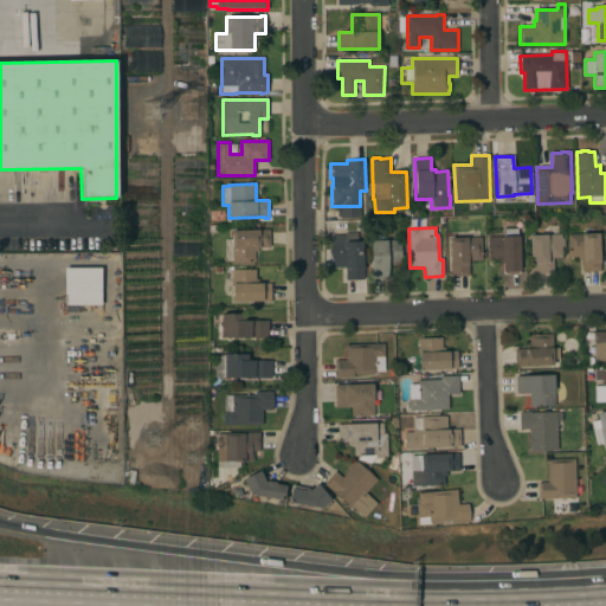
[(232,263),(232,260),(226,262),(225,239),(231,239),(231,231),(269,229),(270,247),(257,247),(257,251),(255,252),(255,262),(232,263)]
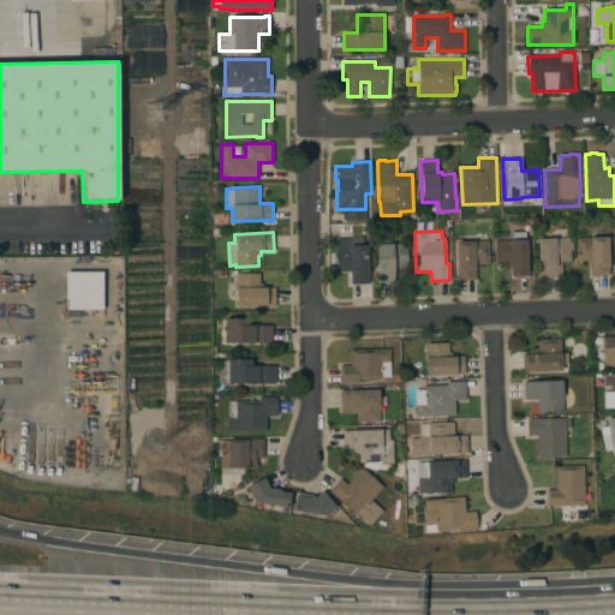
[(335,246),(350,245),(350,237),(366,236),(368,284),(351,284),(350,272),(336,273),(335,246)]
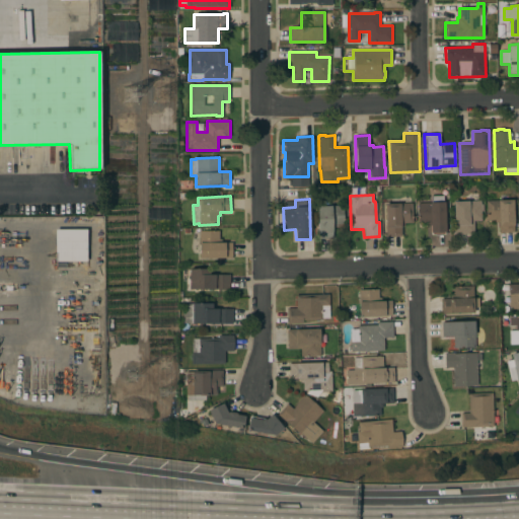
[(514,232),(499,233),(499,222),(495,222),(495,220),(487,220),(486,201),(513,200),(514,232)]
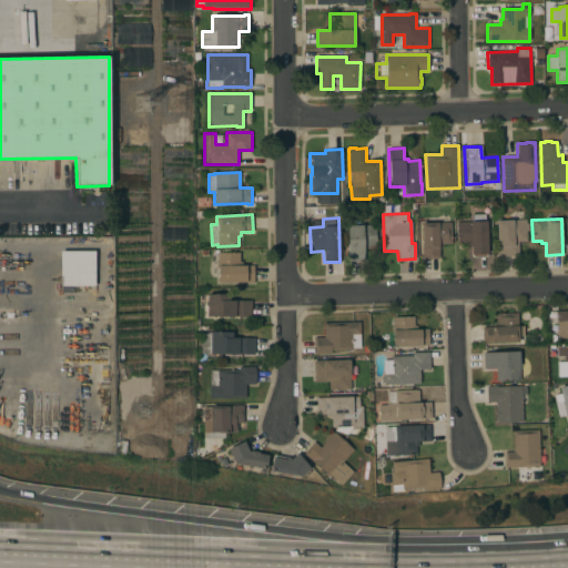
[(496,221),(526,220),(527,242),(518,242),(518,256),(497,256),(496,221)]
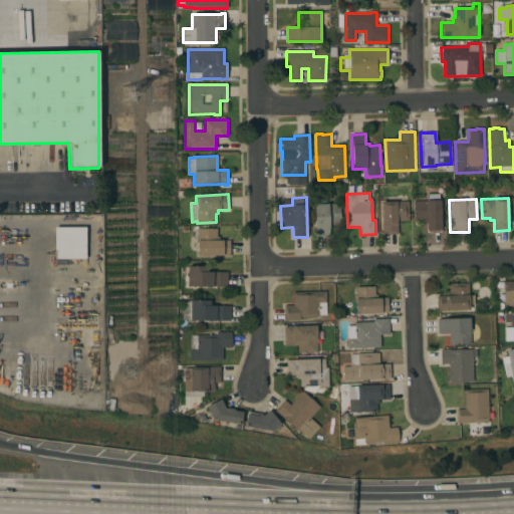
[(380,202),(408,201),(409,221),(400,221),(401,223),(398,223),(398,234),(382,234),(380,202)]
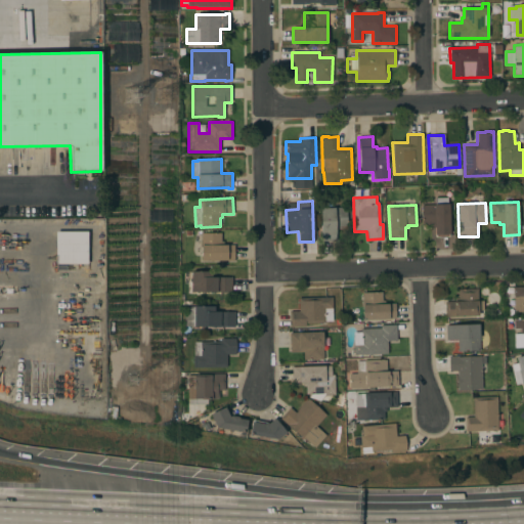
[(422,205),(448,205),(449,236),(434,237),(434,226),(431,226),(431,224),(422,224),(422,205)]
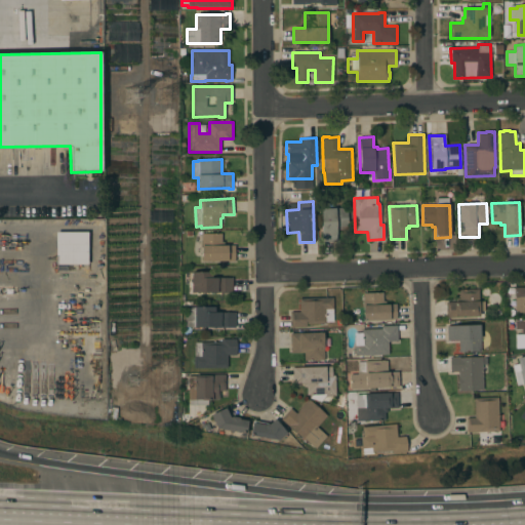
[(348,230),(335,230),(336,242),(321,242),(320,209),(347,208),(348,230)]
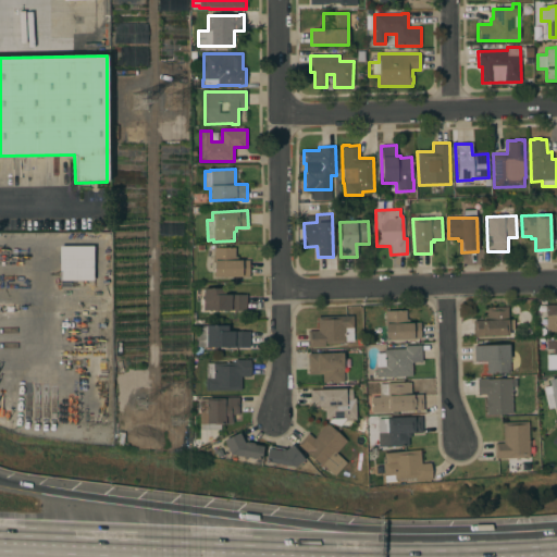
[(93,246),(93,281),(59,281),(59,246),(93,246)]
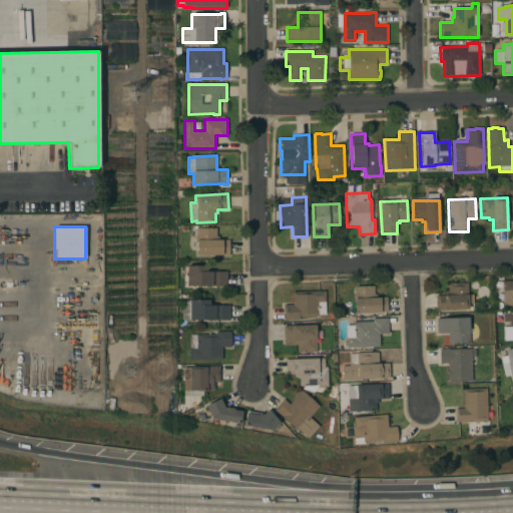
[(196,254),(196,228),(216,228),(216,236),(218,236),(218,239),(228,239),(228,254),(196,254)]
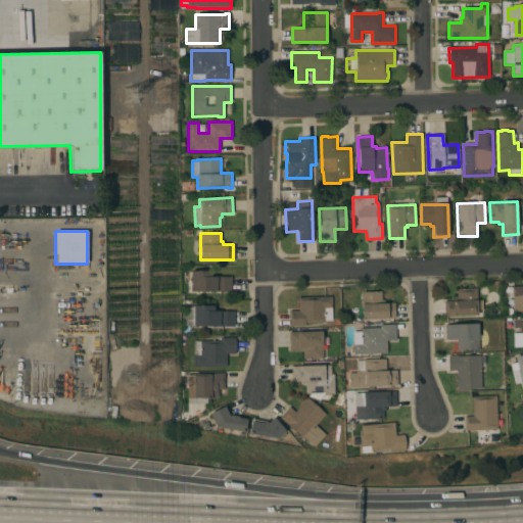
[(190,271),(210,271),(210,277),(231,277),(231,292),(190,291),(190,271)]
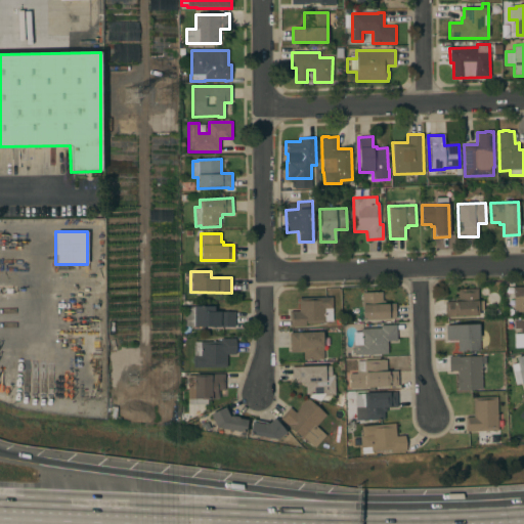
[(523,287),(523,312),(522,313),(522,307),(515,308),(515,299),(514,299),(514,288),(523,287)]
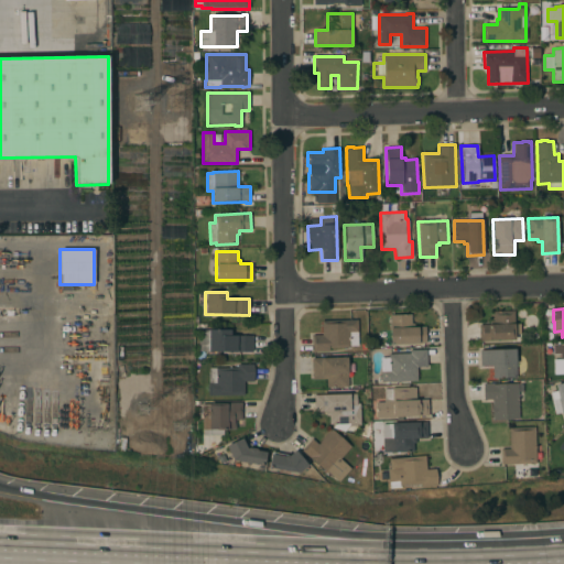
[(514,340),(479,342),(478,325),(490,324),(490,321),(492,321),(492,312),(513,311),(514,340)]
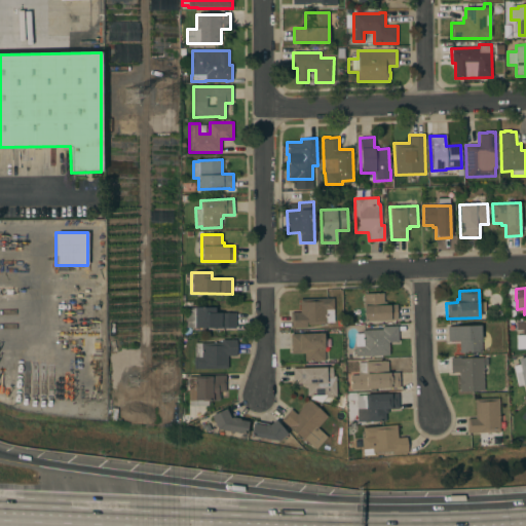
[(364,322),(363,294),(383,293),(383,302),(386,302),(386,304),(397,304),(397,321),(364,322)]
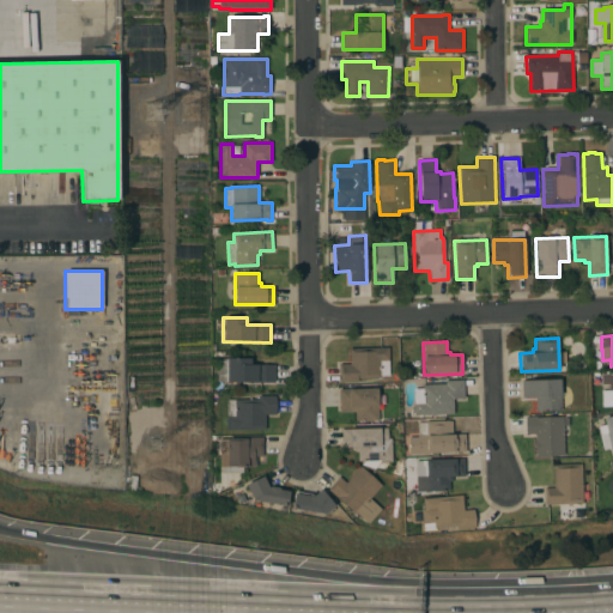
[(388,347),(389,376),(380,376),(380,377),(357,378),(357,382),(339,382),(339,364),(350,364),(350,349),(388,347)]
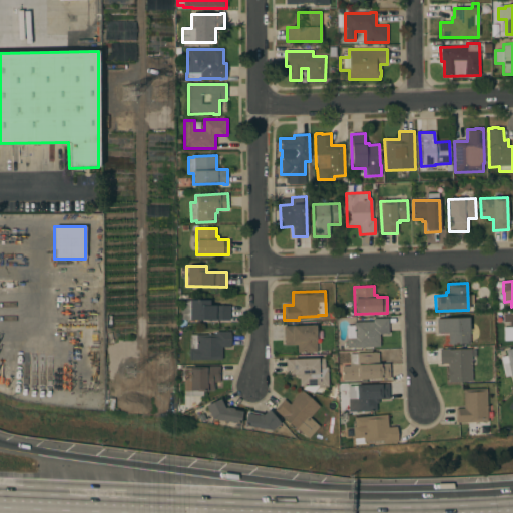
[(181,301),(189,301),(189,300),(209,300),(209,306),(229,306),(229,320),(213,320),(181,320),(181,301)]
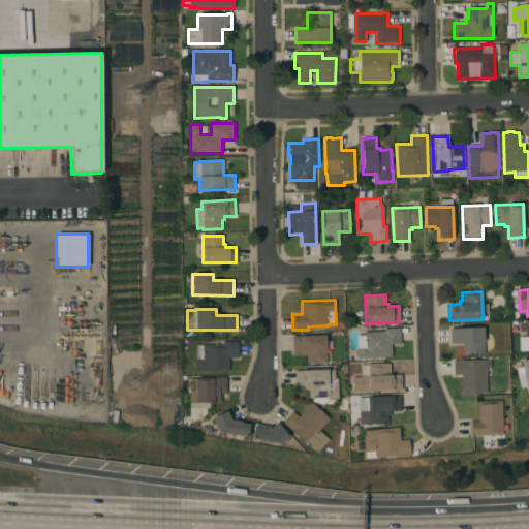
[(528,322),(528,351),(528,338),(525,338),(525,333),(519,333),(518,323),(528,322)]
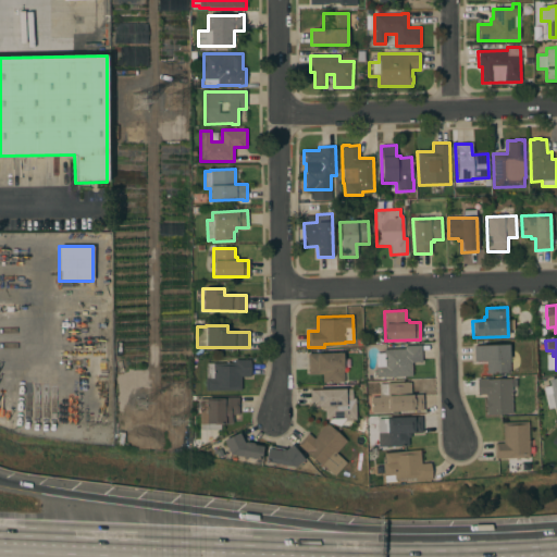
[(376,378),(375,364),(379,364),(379,360),(384,359),(383,349),(405,349),(405,346),(421,345),(421,362),(411,362),(411,376),(376,378)]
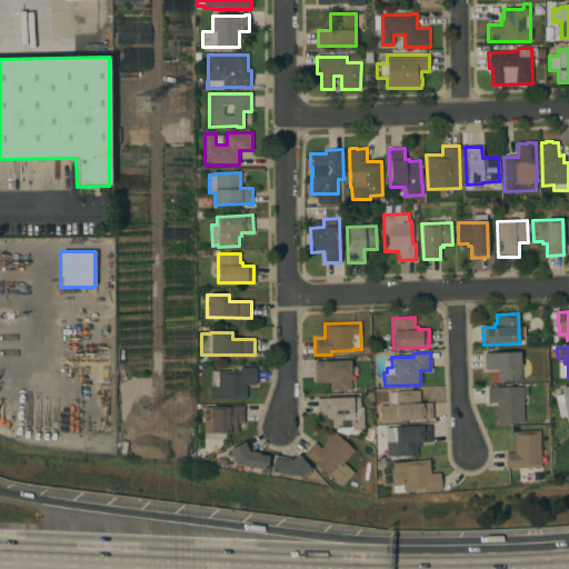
[(483,353),(520,352),(521,381),(497,382),(497,369),(485,369),(483,353)]
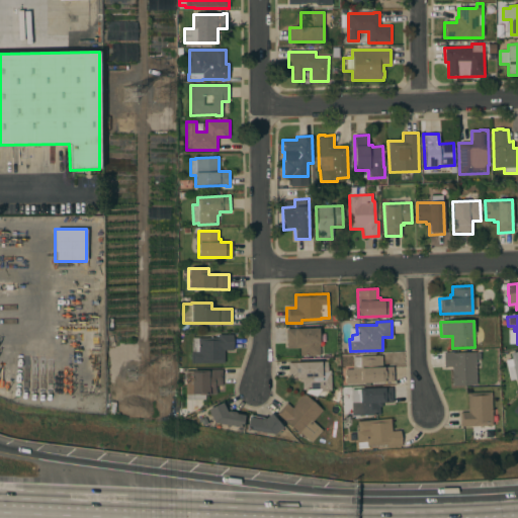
[(299,356),(299,348),(286,348),(286,329),(319,328),(320,355),(299,356)]
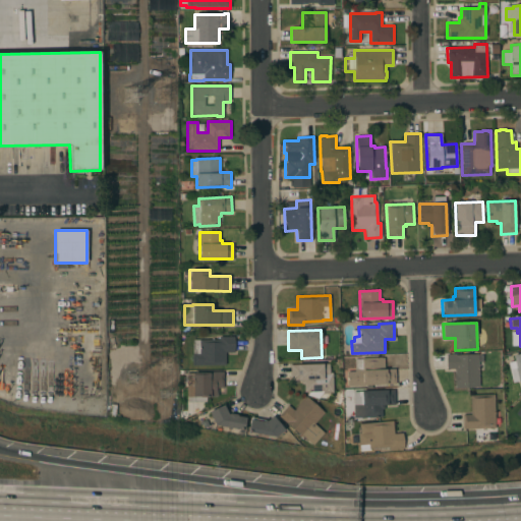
[(192,365),(192,354),(193,354),(193,340),(219,340),(219,337),(233,337),(234,352),(225,352),(225,365),(192,365)]
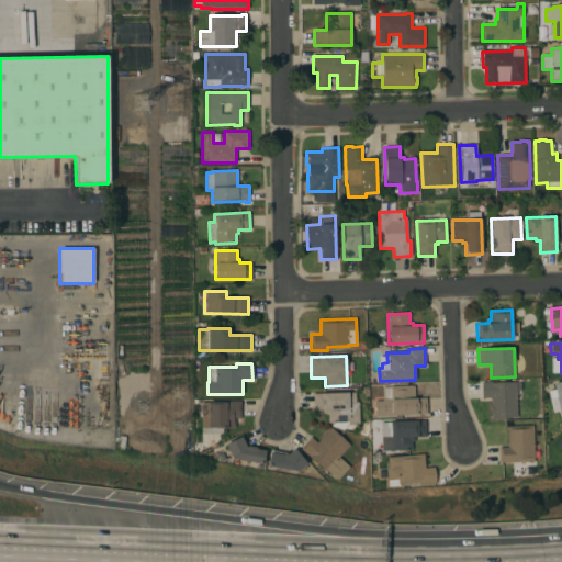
[(561,380),(550,383),(552,392),(554,392),(558,412),(561,411),(561,380)]
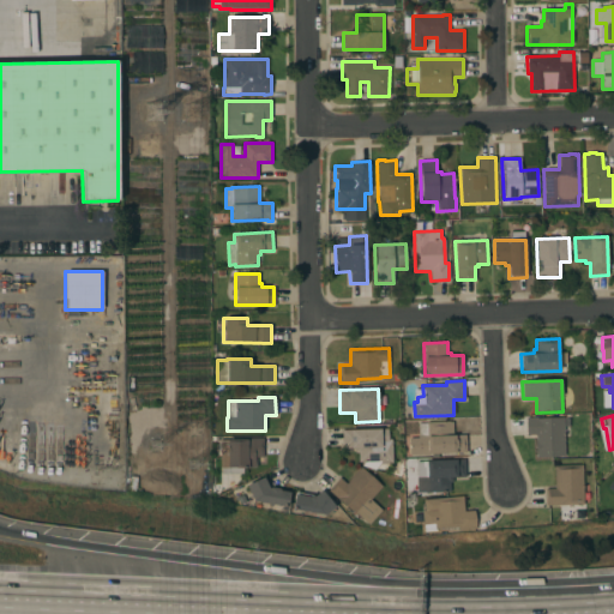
[(565,457),(536,457),(536,434),(529,434),(529,435),(527,435),(525,417),(529,417),(529,419),(537,417),(537,419),(564,417),(565,457)]
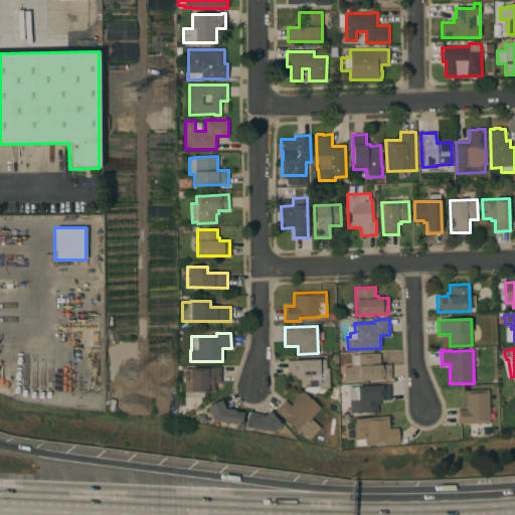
[(377,380),(344,381),(343,367),(350,367),(350,366),(351,366),(350,355),(358,355),(358,354),(377,353),(377,354),(379,354),(380,365),(390,364),(391,379),(377,380)]
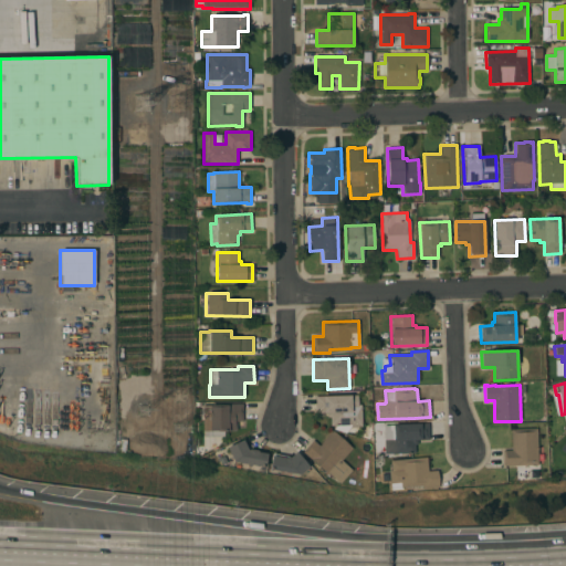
[(331,426),(331,417),(327,417),(327,412),(315,413),(315,397),(357,396),(357,405),(360,405),(362,427),(350,428),(350,427),(346,433),(334,429),(336,426),(331,426)]
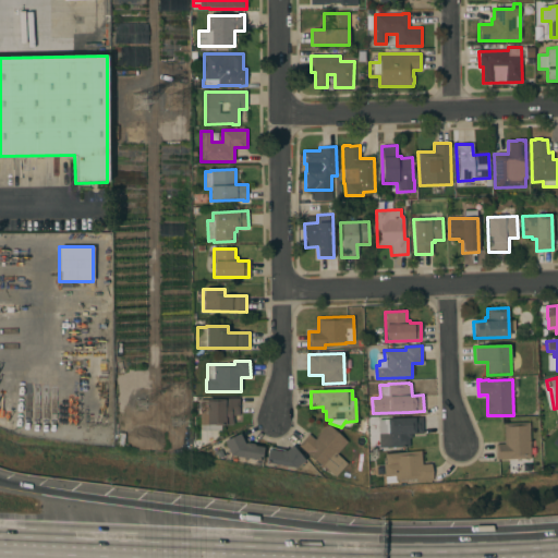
[(199,400),(220,400),(220,398),(239,398),(239,415),(233,415),(233,425),(220,424),(220,431),(201,431),(201,425),(199,425),(199,400)]
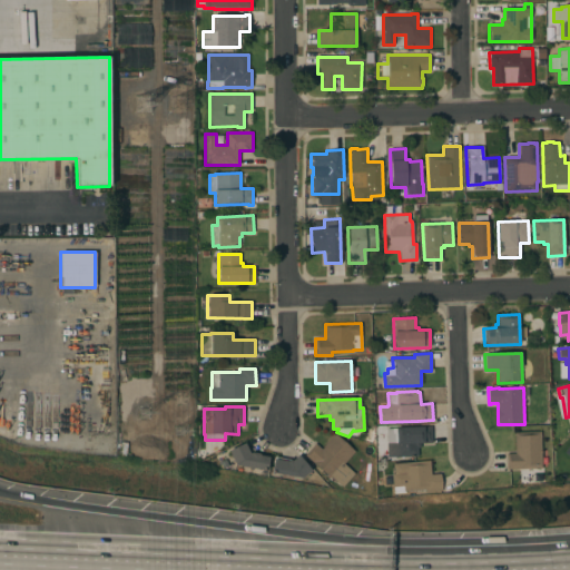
[(386,442),(387,442),(386,434),(395,434),(395,428),(431,426),(432,443),(421,443),(421,448),(418,448),(419,457),(396,458),(396,457),(386,458),(386,442)]
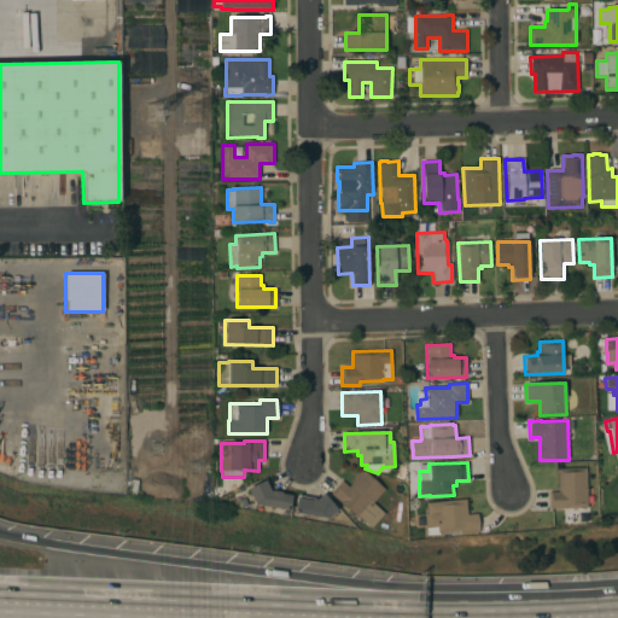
[(587,488),(593,488),(594,506),(588,506),(588,507),(549,508),(548,493),(559,493),(558,468),(586,467),(587,488)]
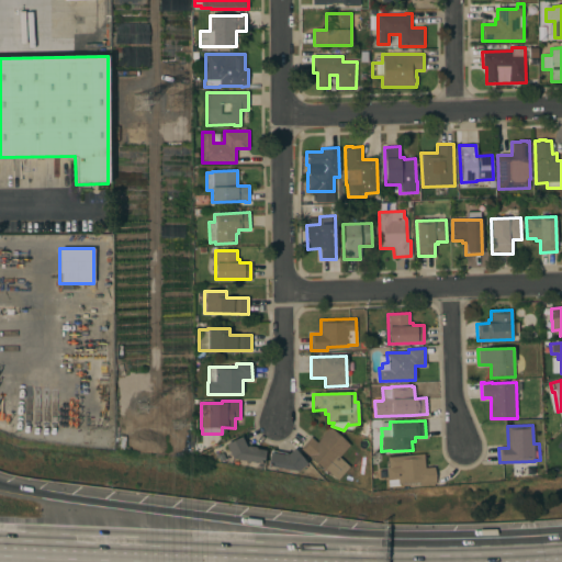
[(339,458),(350,467),(337,481),(327,471),(326,472),(308,454),(307,456),(300,449),(311,437),(317,444),(319,440),(318,440),(328,429),(329,429),(330,428),(350,446),(339,458)]
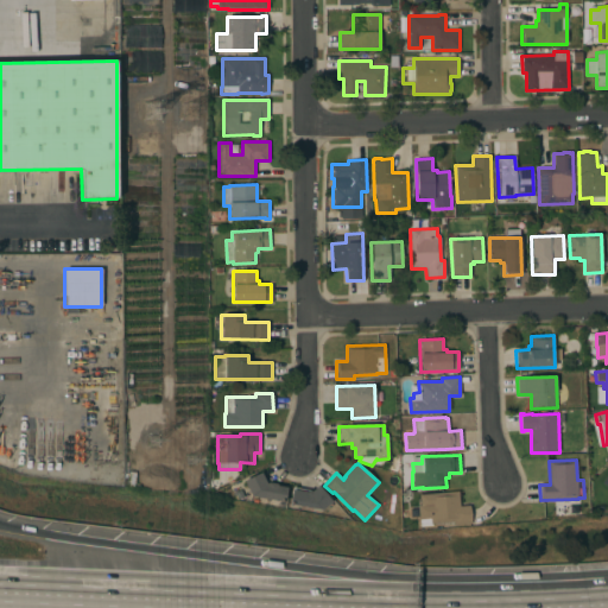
[(244,481),(261,473),(266,483),(268,482),(276,483),(277,486),(286,487),(284,502),(251,496),(244,481)]
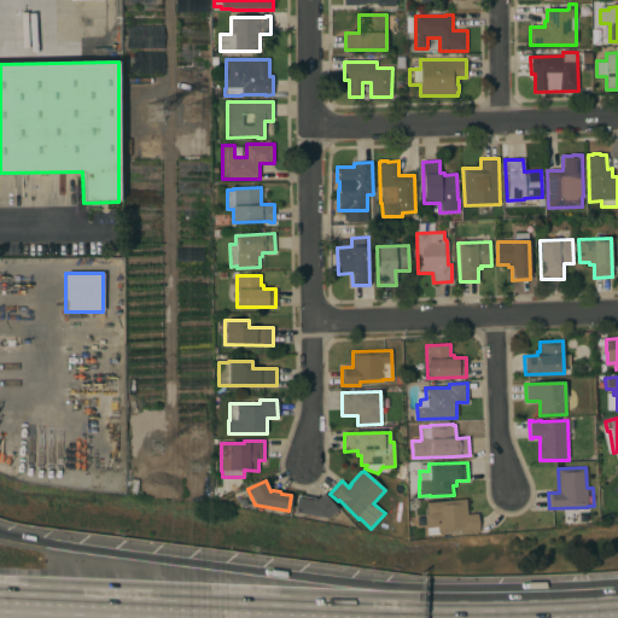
[(295,513),(297,497),(298,495),(314,499),(314,497),(316,500),(324,494),(337,509),(326,518),(295,513)]
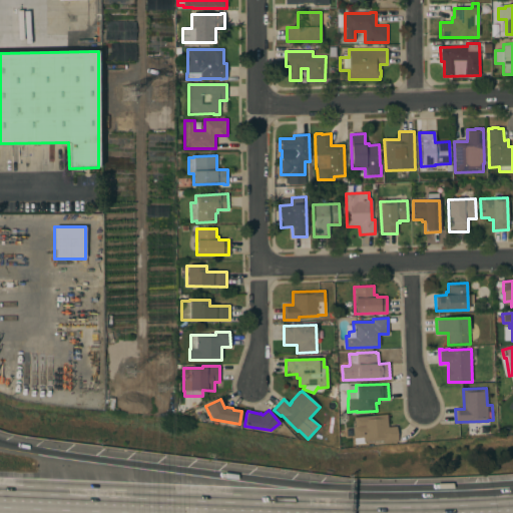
[(387,415),(388,427),(396,426),(398,442),(383,443),(383,440),(365,442),(365,446),(355,447),(354,439),(346,439),(345,427),(355,426),(354,418),(387,415)]
